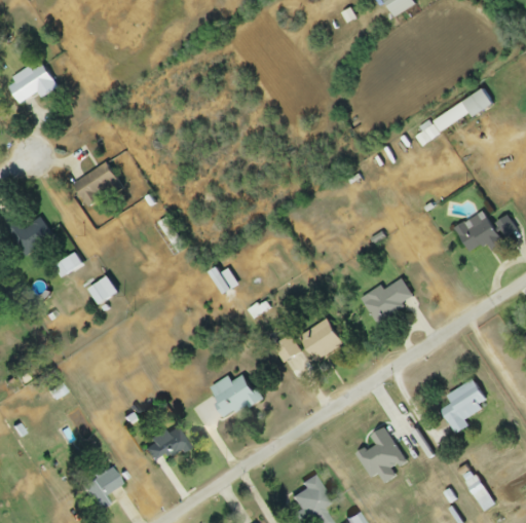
[(383,0),(393,16),(414,4),(412,0),(383,0)]
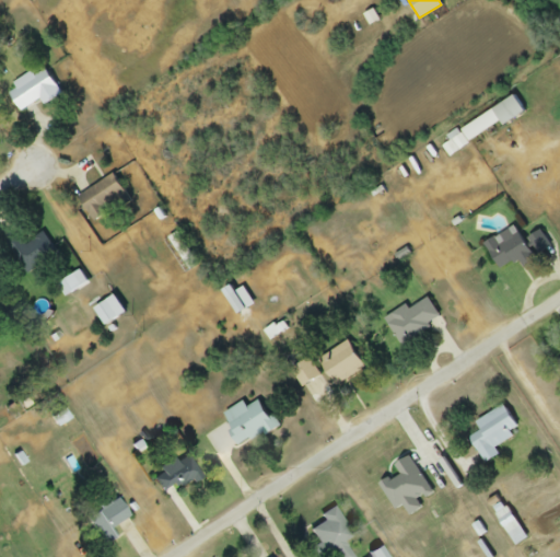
[(44,103),(60,93),(45,67),(33,74),(31,71),(13,81),(16,86),(10,91),(20,109),(41,96),(44,103)]
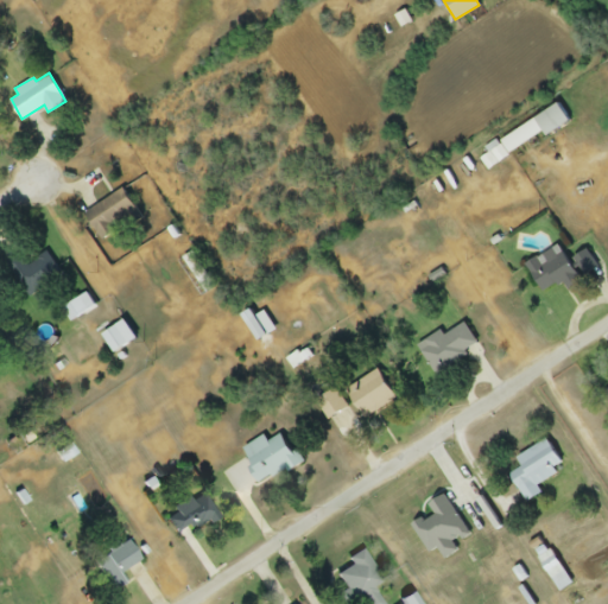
[(544,131),(546,133),(569,120),(559,103),(499,138),(507,152),(544,131)]
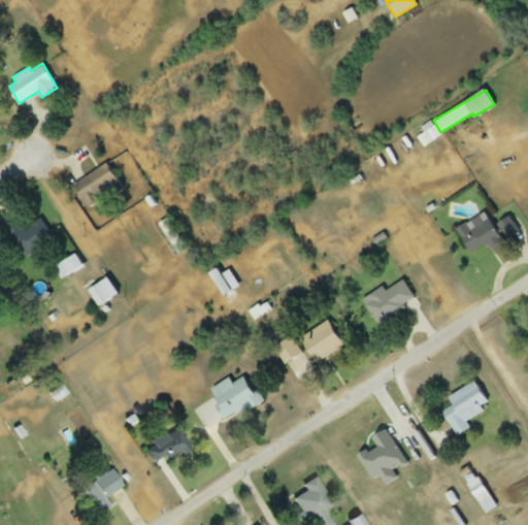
[(89,208),(122,188),(106,162),(73,184),(89,208)]
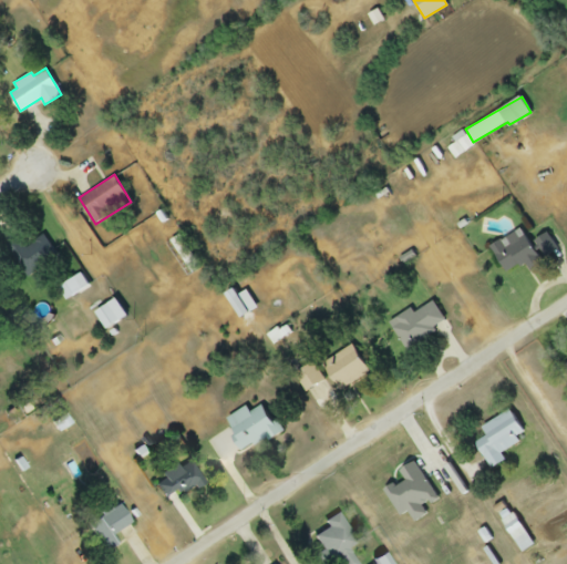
[(542,263),(517,226),(488,246),(505,270),(522,259),(529,272),(542,263)]
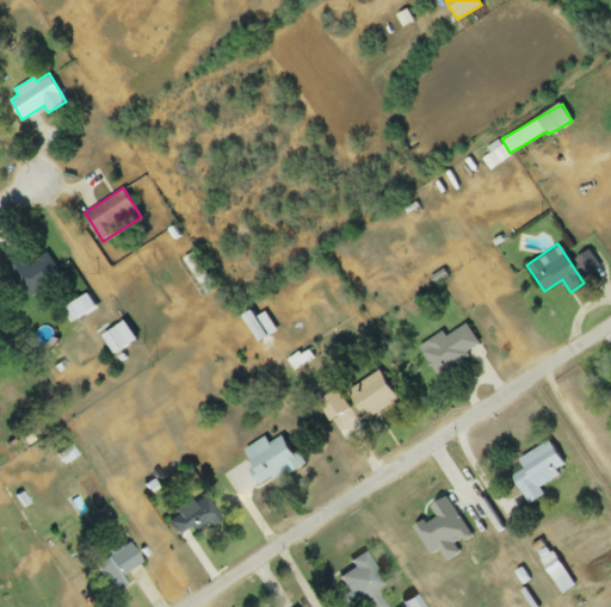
[(588,274),(600,266),(590,249),(576,258),(588,274)]
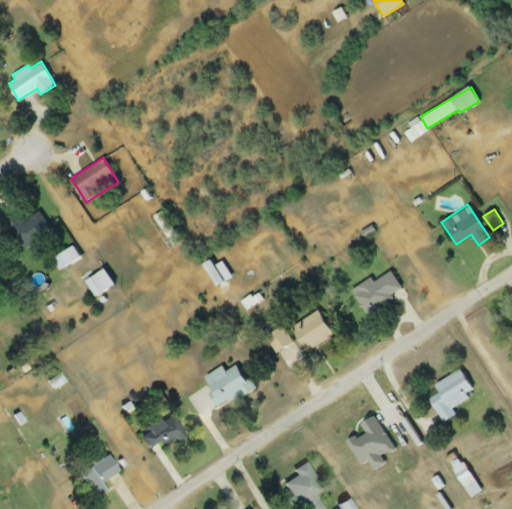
[(16,213),(6,218),(22,248),(52,232),(41,211),(21,222),(16,213)]
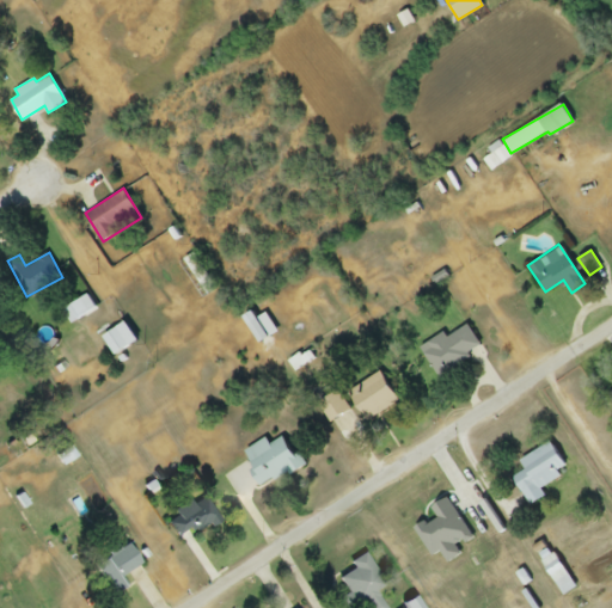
[(209,289),(199,252),(184,256),(188,268),(189,268),(196,294),(209,289)]
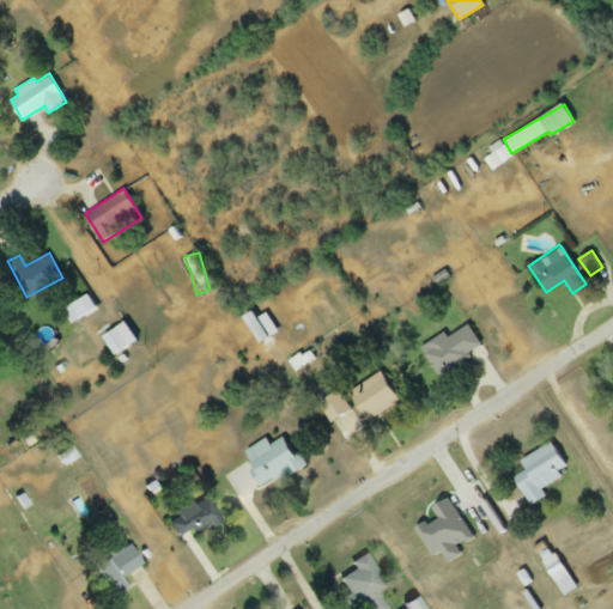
[(248,323),(261,342),(278,330),(265,311),(248,323)]
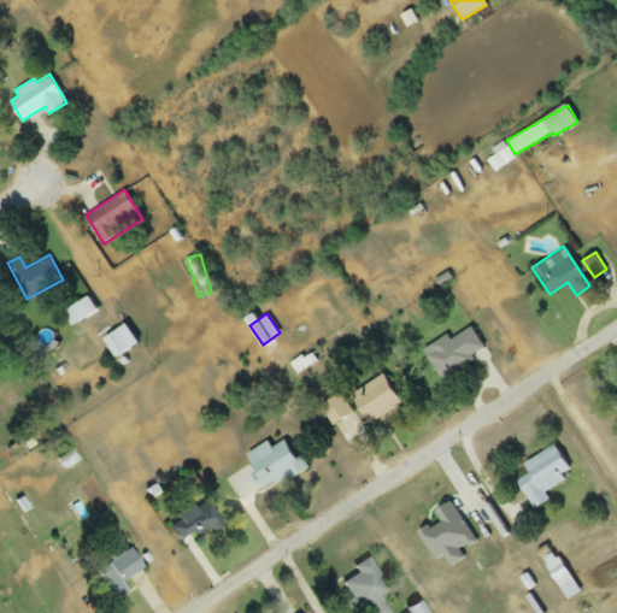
[(440,378),(486,351),(471,325),(450,339),(446,334),(423,348),(440,378)]
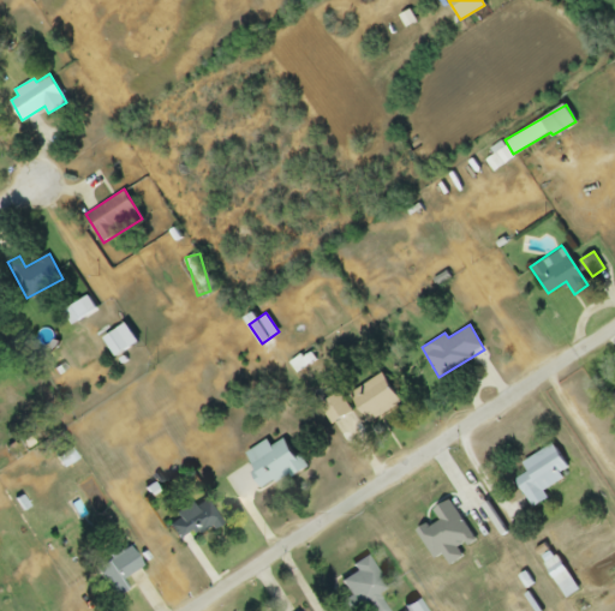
[(400,401),(382,371),(350,391),(368,420),(400,401)]
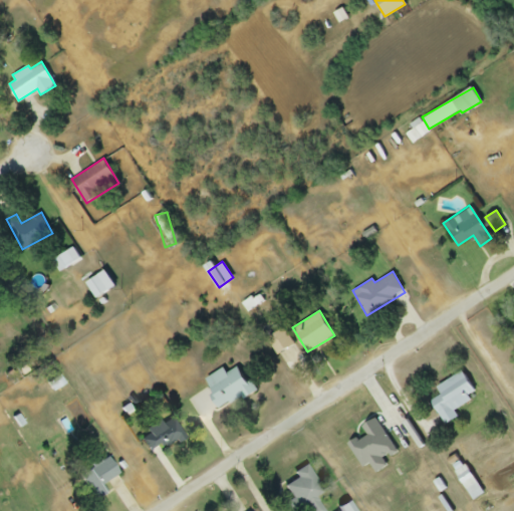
[(277,353),(293,343),(283,327),(267,337),(277,353)]
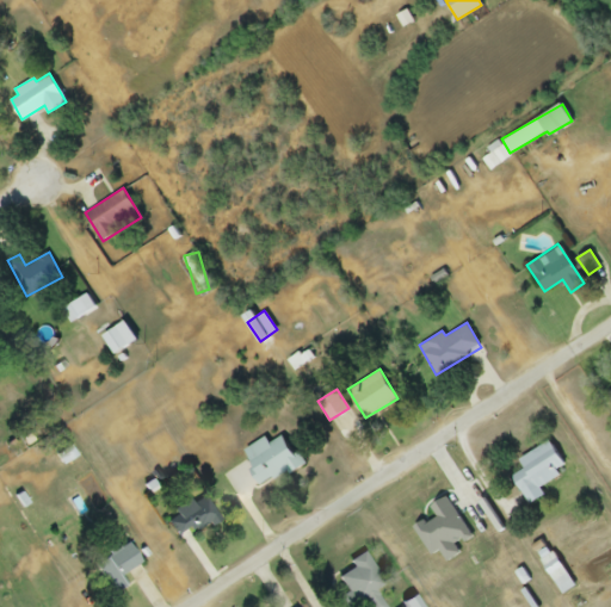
[(265,435),(241,451),(264,487),(302,463),(284,433),(269,443),(265,435)]
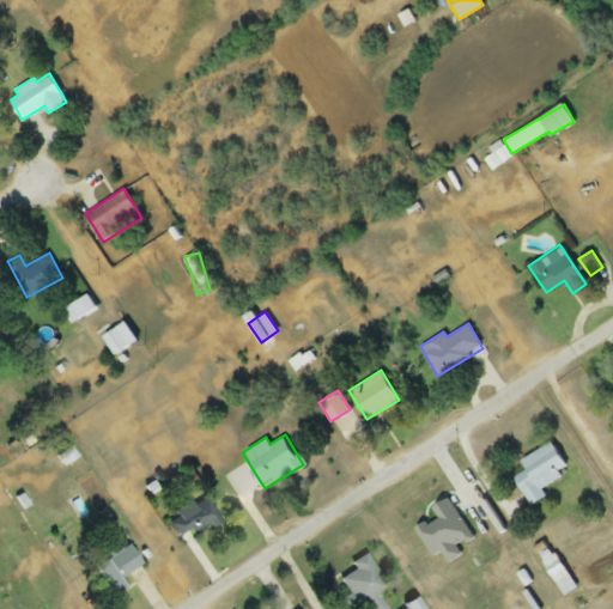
[(562,476),(558,469),(564,466),(552,440),(520,458),(526,469),(514,475),(529,505),(546,495),(541,487),(562,476)]
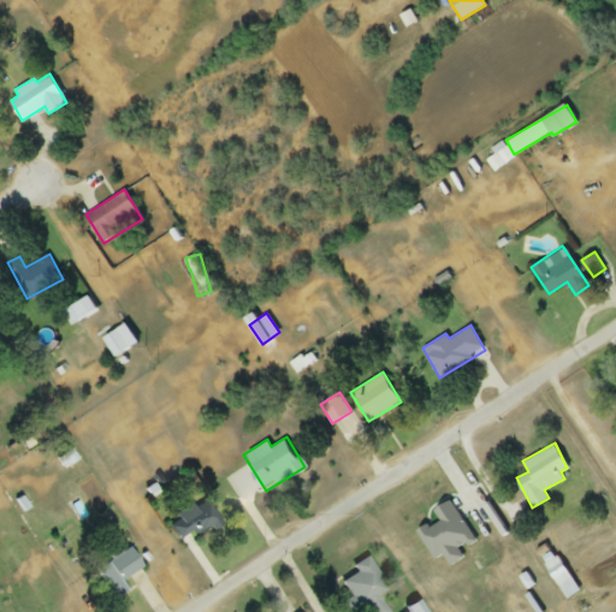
[(165,517),(181,542),(218,520),(203,494),(165,517)]
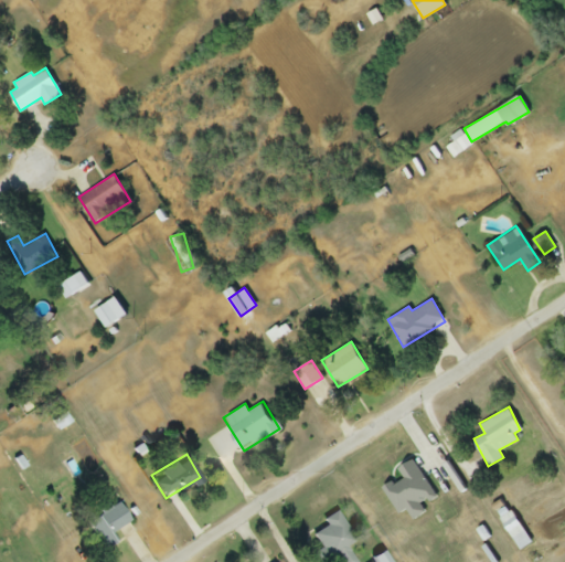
[(434,491),(413,458),(397,467),(403,478),(385,489),(398,511),(405,507),(413,519),(425,511),(419,501),(434,491)]
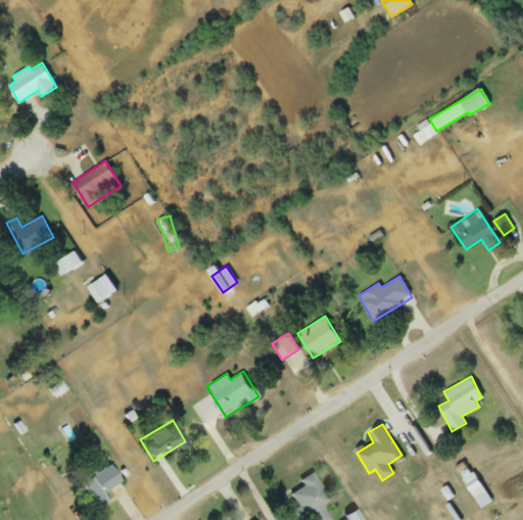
[(89,475),(83,477),(91,506),(105,502),(102,488),(116,484),(109,460),(86,467),(89,475)]
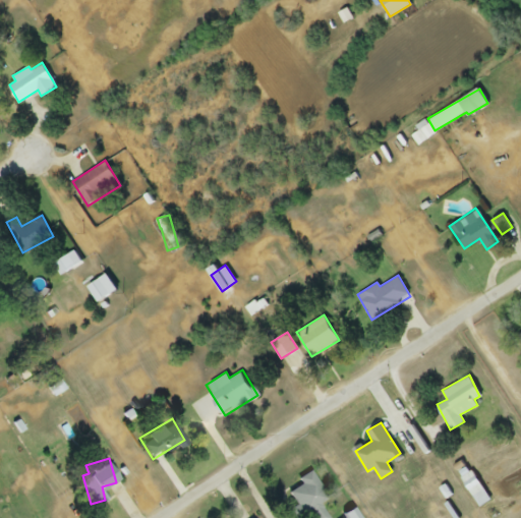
[(290,517),(300,517),(310,512),(313,517),(328,517),(319,501),(327,497),(310,469),(295,478),(298,484),(288,491),(295,504),(286,509),(290,517)]
